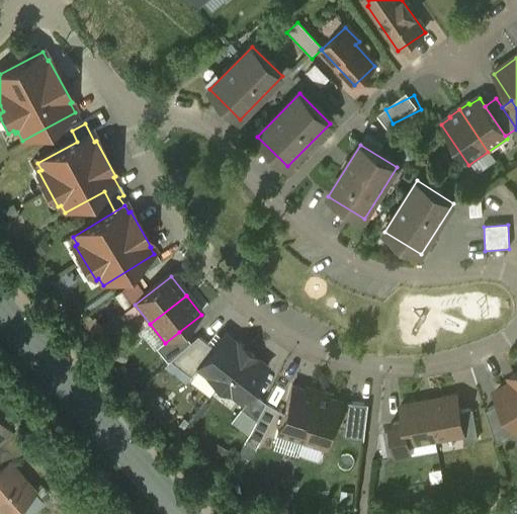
[(179,332),(165,343),(155,350),(167,364),(169,363),(189,345),(179,332)]
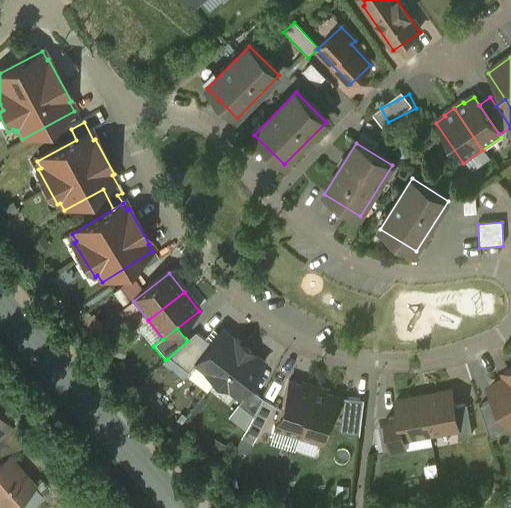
[(210,346),(195,365),(206,373),(205,374),(216,382),(243,348),(233,340),(232,341),(221,332),(210,346)]
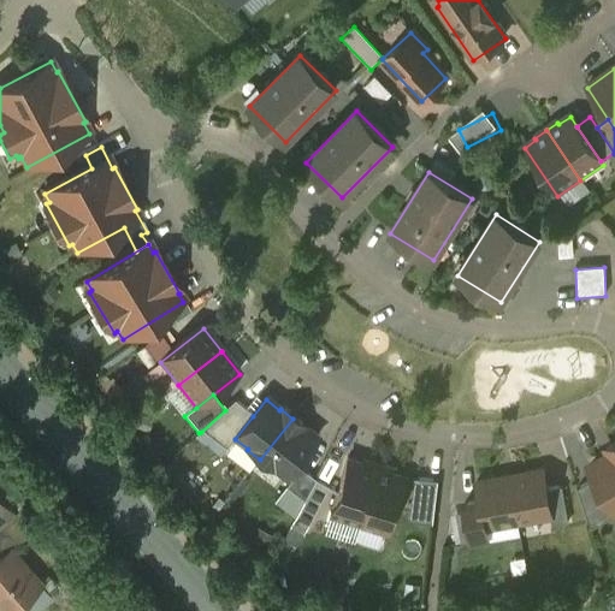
[(225,410),(201,432),(225,451),(235,439),(253,416),(234,402),(225,410)]
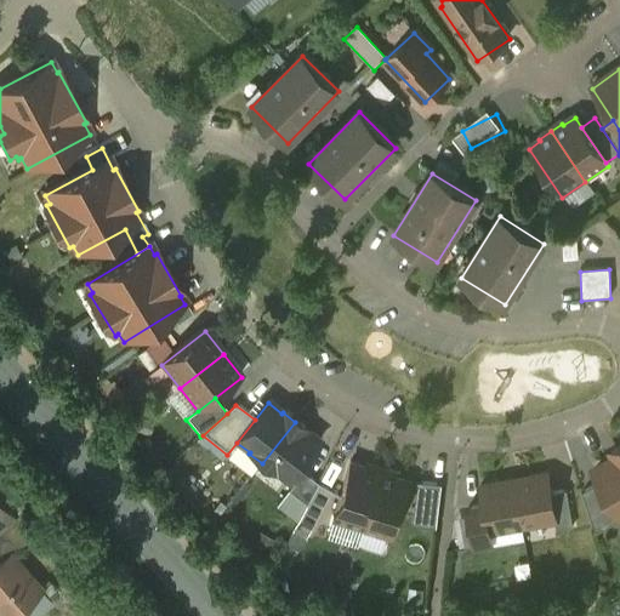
[(307,431),(295,422),(262,463),(274,474),(276,473),(288,483),(319,443),(306,432),(307,431)]
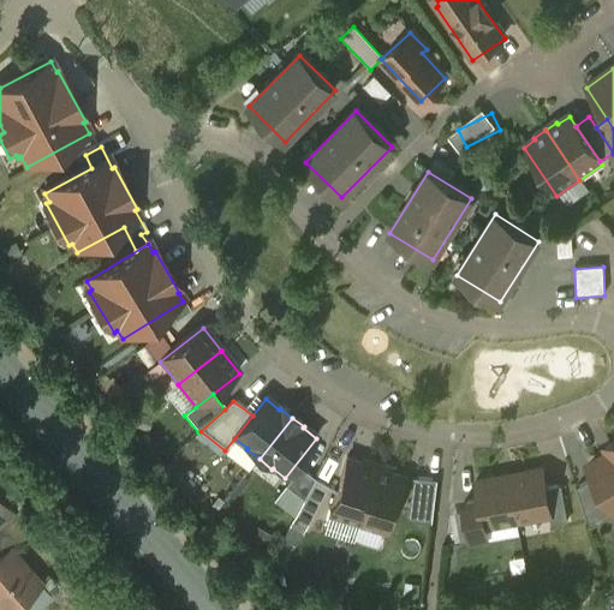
[(613,509),(613,444),(604,450),(608,458),(589,468),(595,479),(613,512),(613,510),(613,509)]
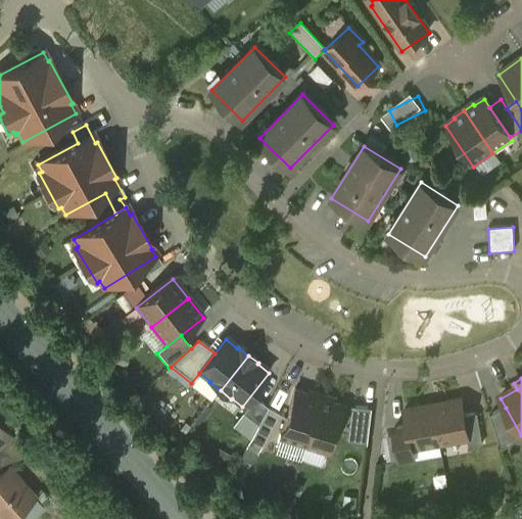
[(306,395),(294,391),(280,438),(305,446),(321,395),(307,392),(306,395)]
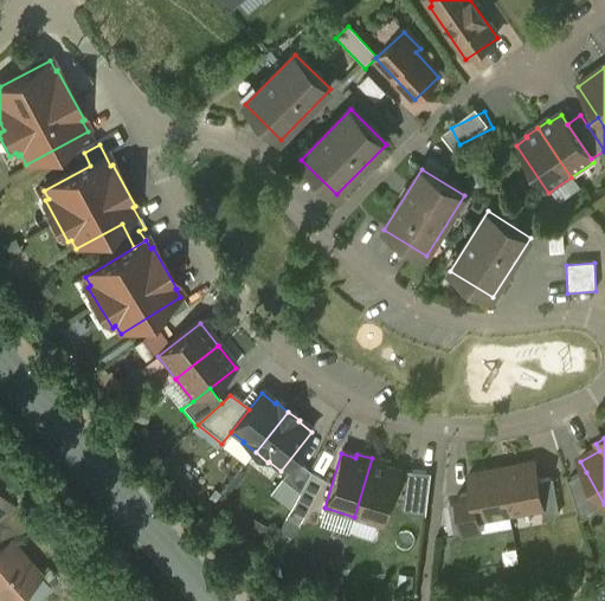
[(386,463),(372,458),(354,517),(383,525),(399,471),(385,467),(386,463)]
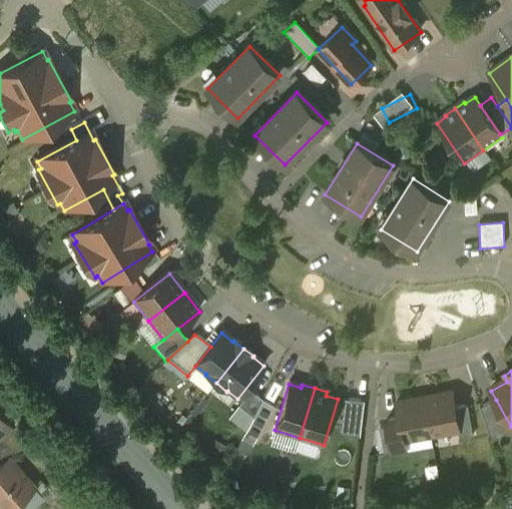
[(262,401),(249,392),(237,407),(252,419),(262,401)]
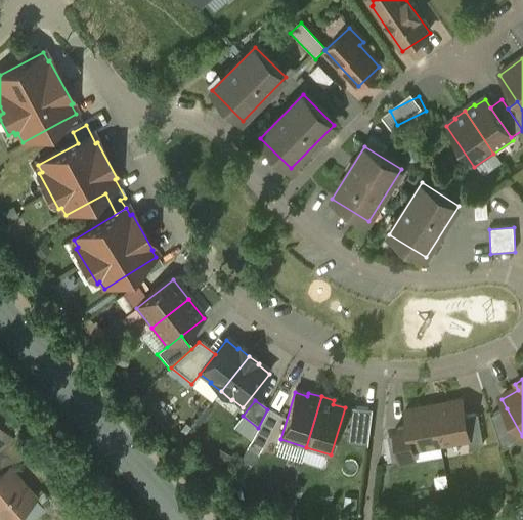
[(462,401),(445,404),(445,406),(434,408),(440,446),(468,441),(469,441),(465,419),(462,401)]
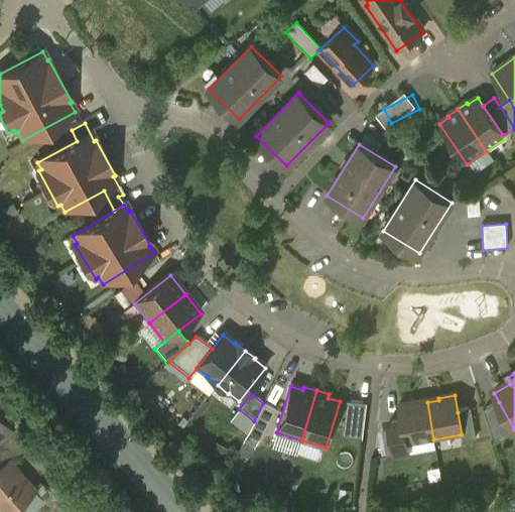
[(438,398),(399,405),(402,421),(406,444),(433,439),(427,402),(438,400),(438,398)]
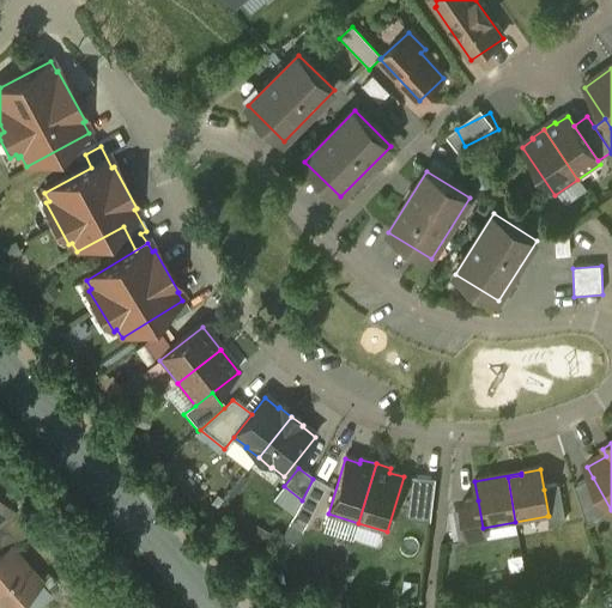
[(593,478),(575,488),(588,528),(611,515),(611,509),(611,510),(593,478)]
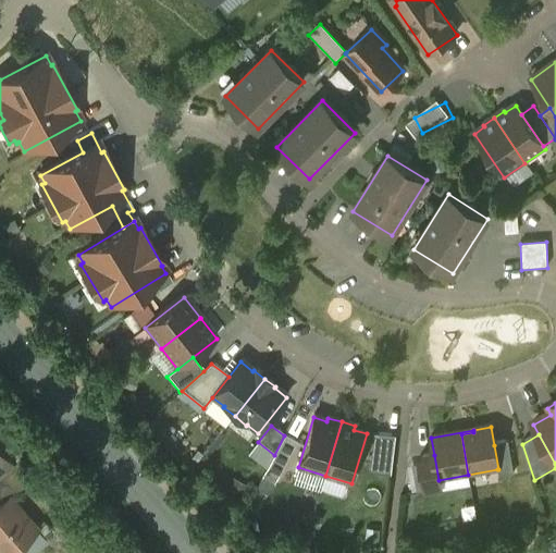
[(274,455),(266,470),(278,477),(297,442),(284,435),(274,455)]
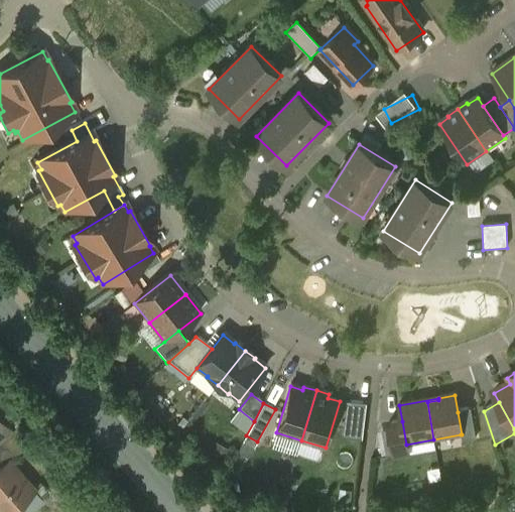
[(471,409),(458,412),(462,434),(461,434),(463,442),(476,439),(471,409)]
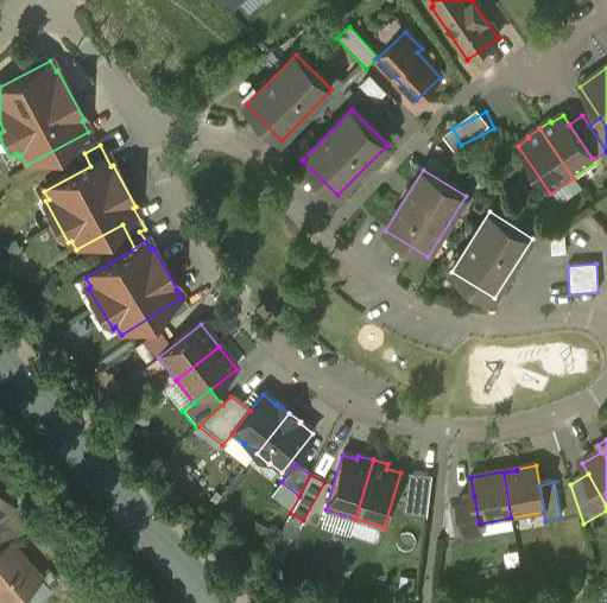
[(0,520),(14,508),(0,490),(0,520)]
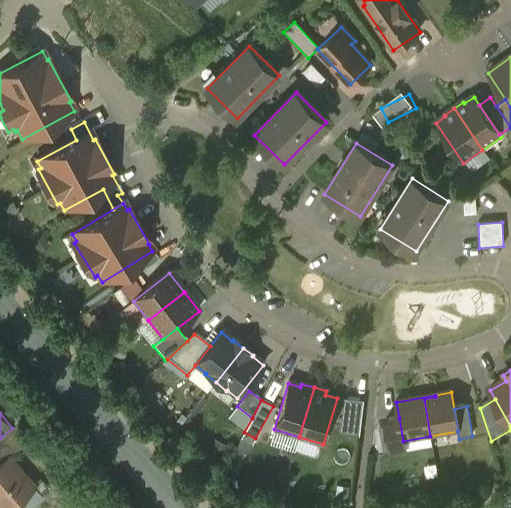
[(399,418),(386,421),(391,451),(405,448),(403,441),(399,418)]
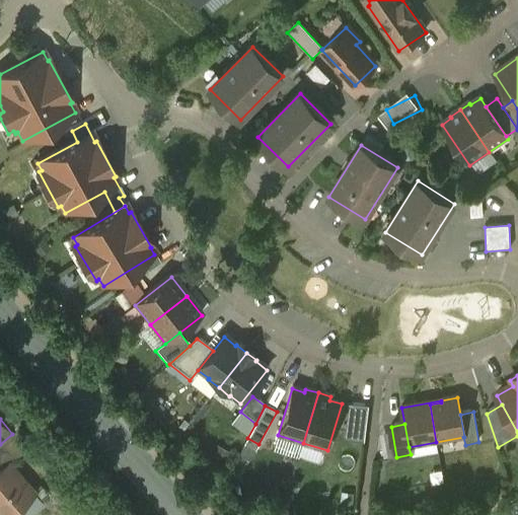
[(12,434),(0,444),(0,468),(1,470),(7,465),(8,466),(26,449),(12,434)]
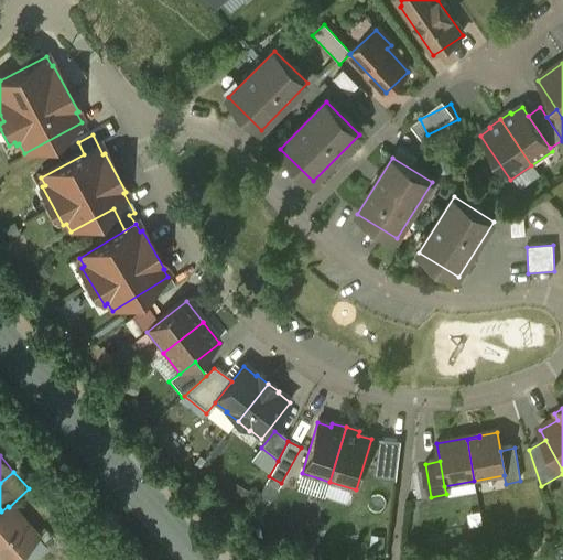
[(480,481),(456,484),(457,493),(483,490),(480,481)]
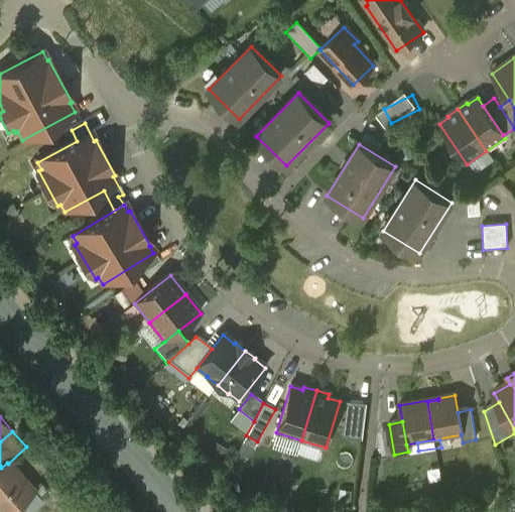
[(1,468),(0,469),(0,509),(2,511),(10,511),(33,491),(8,464),(7,463),(1,468)]
